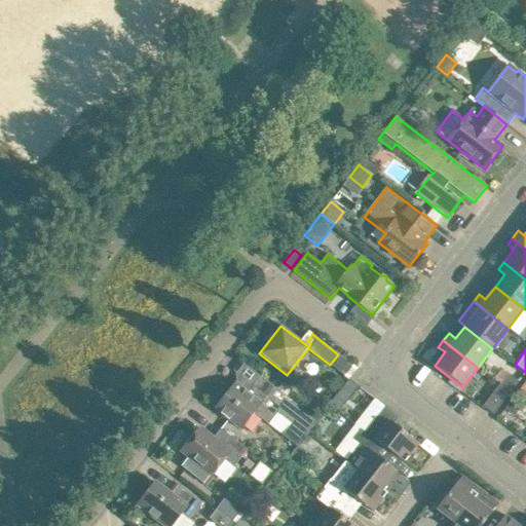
[(317,419),(276,389),(260,377),(253,386),(250,384),(245,385),(241,388),(237,385),(233,385),(217,408),(217,411),(245,431),(257,415),(269,424),(277,413),(292,423),(283,436),(298,446),(317,419)]
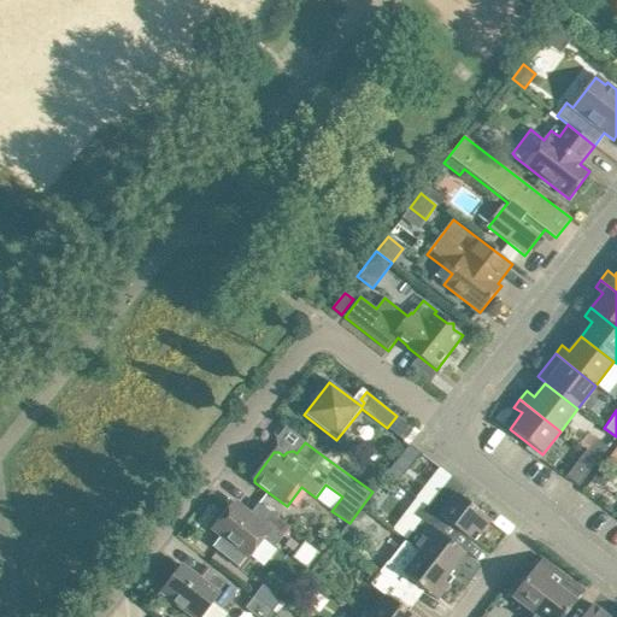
[(598,460),(606,451),(594,442),(587,452),(598,460)]
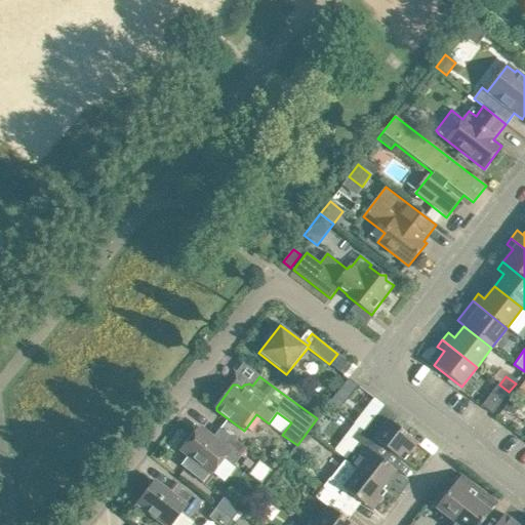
[(524,379),(514,394),(523,402),(524,399),(524,379)]
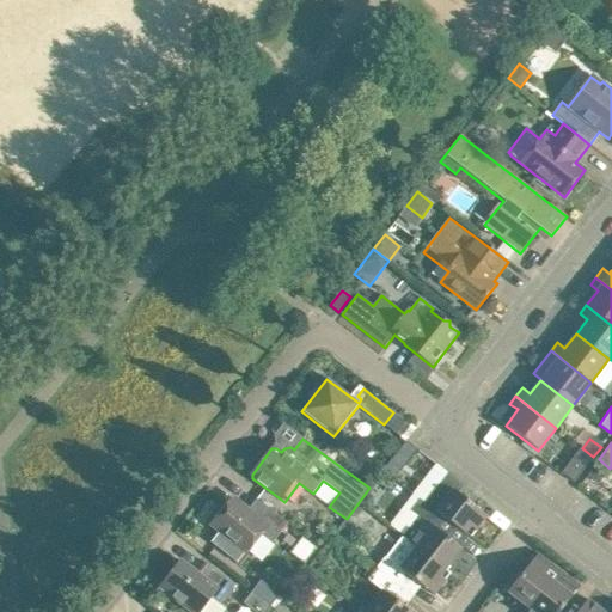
[(574,483),(588,464),(593,457),(582,448),(581,450),(580,448),(561,473),(574,483)]
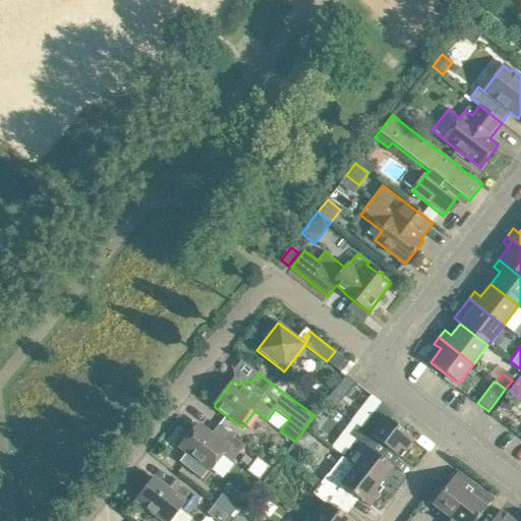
[(334,408),(340,400),(330,392),(324,401),(334,408)]
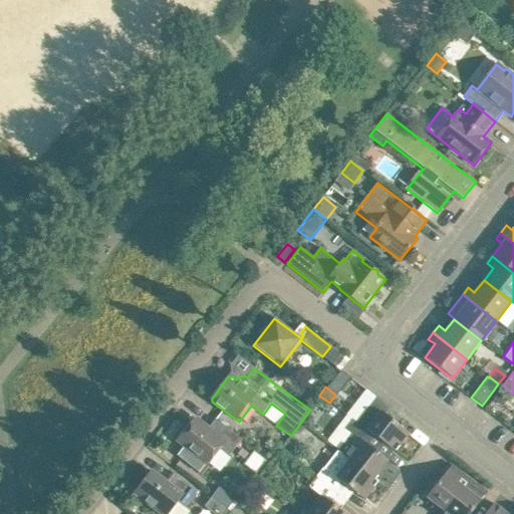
[(501,390),(493,399),(503,406),(510,397),(501,390)]
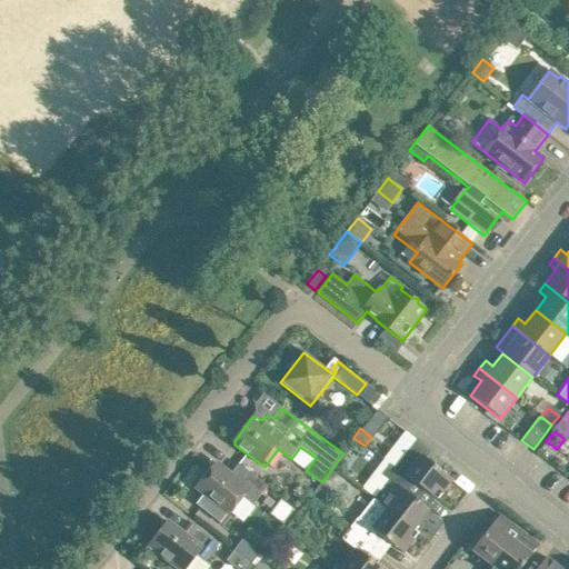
[(416,440),(395,468),(419,487),(437,500),(452,480),(426,459),(431,452),(416,440)]
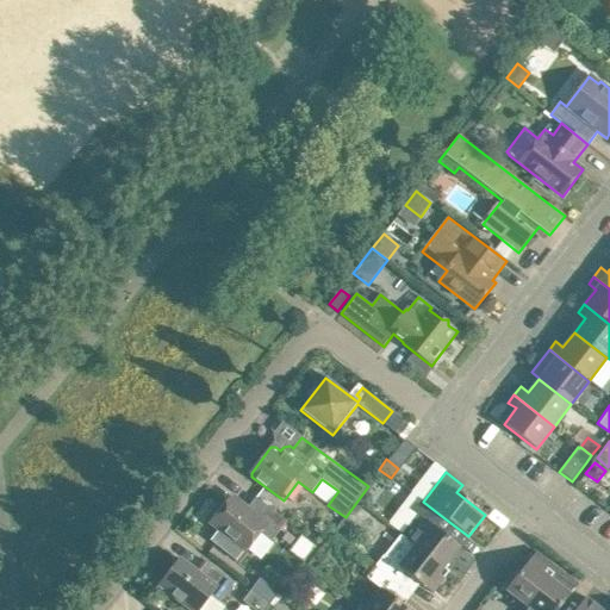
[(366,491),(359,500),(368,506),(372,500),(372,495),(366,491)]
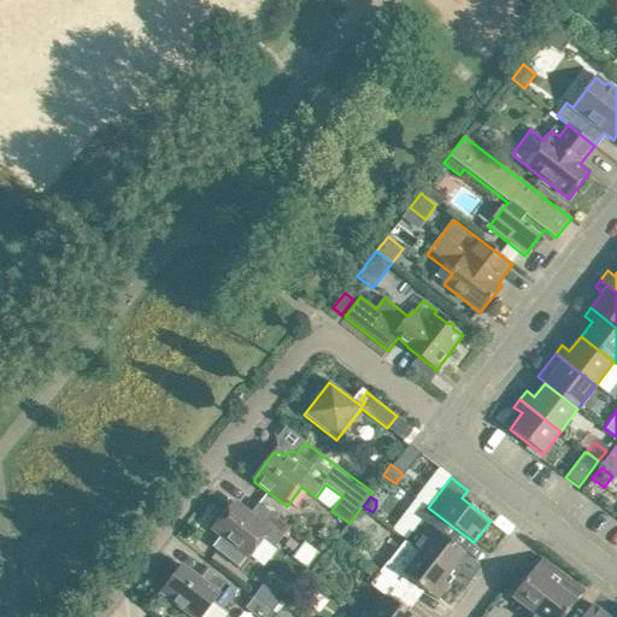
[(274,551),(291,529),(269,511),(259,522),(234,503),(212,529),(248,558),(262,541),(274,551)]
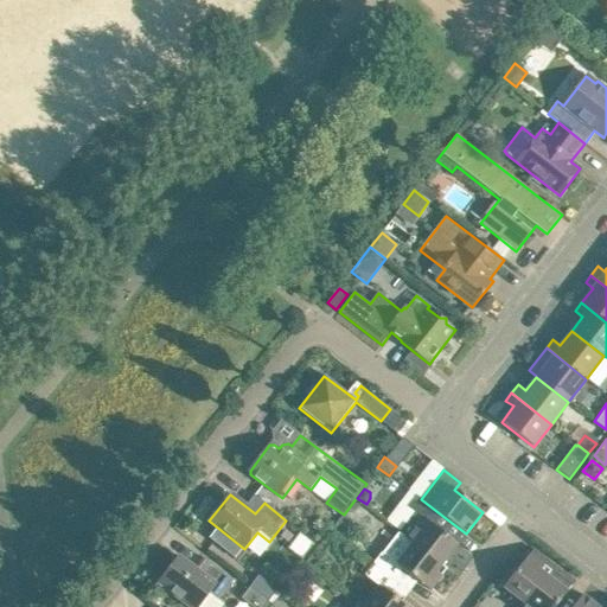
[(458,544),(439,531),(447,519),(421,499),(416,496),(407,508),(413,512),(398,532),(407,540),(446,570),(447,569),(447,568),(461,549),(457,545),(458,544)]
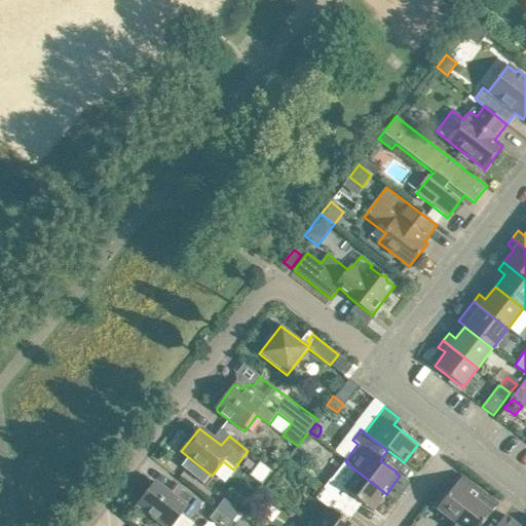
[(386,494),(352,467),(345,461),(324,489),(348,509),(355,498),(373,512),(386,494)]
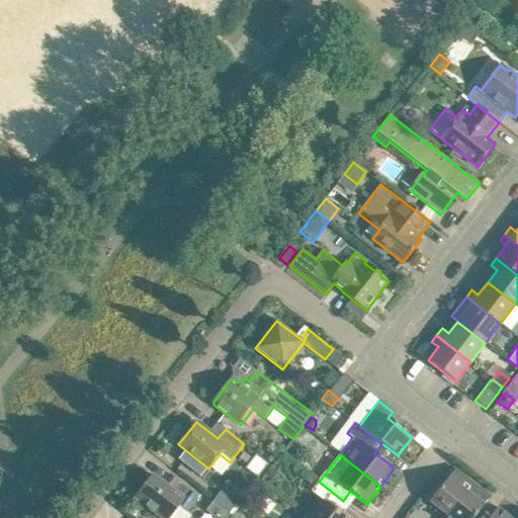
[(447,515),(469,487),(472,482),(454,468),(442,485),(438,481),(425,498),(447,515)]
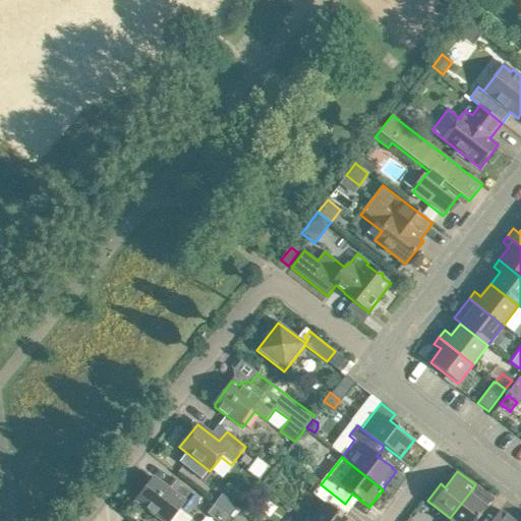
[(186,517),(200,499),(176,480),(175,481),(179,484),(173,493),(154,478),(136,501),(162,520),(168,520),(177,510),(186,517)]
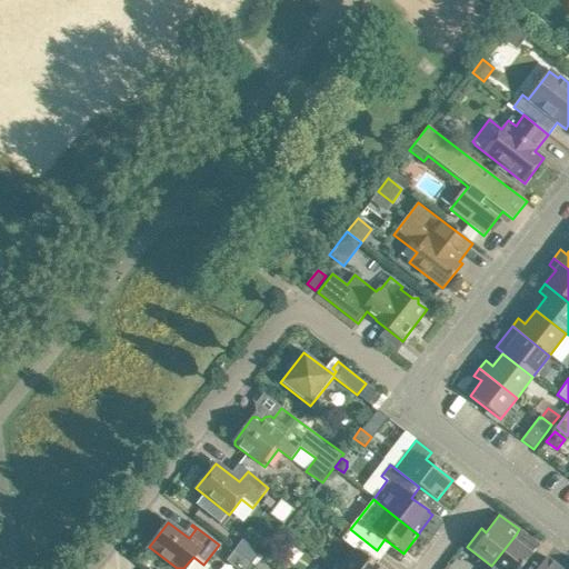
[(380,568),(369,560),(377,550),(350,529),(341,540),(356,550),(340,568),(380,568)]
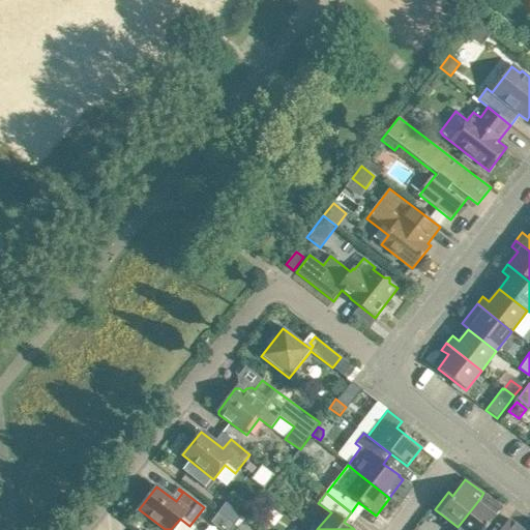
[(484,529),(496,517),(502,507),(483,493),(480,498),(458,527),(454,529),(484,529)]
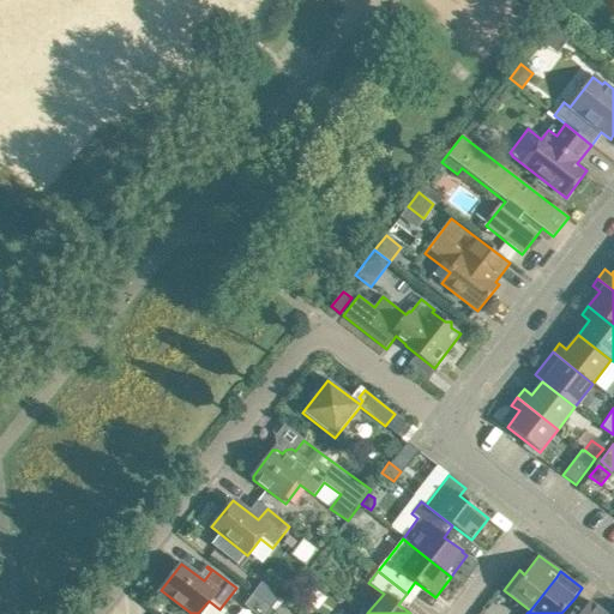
[(272,609),(281,597),(262,584),(253,595),(272,609)]
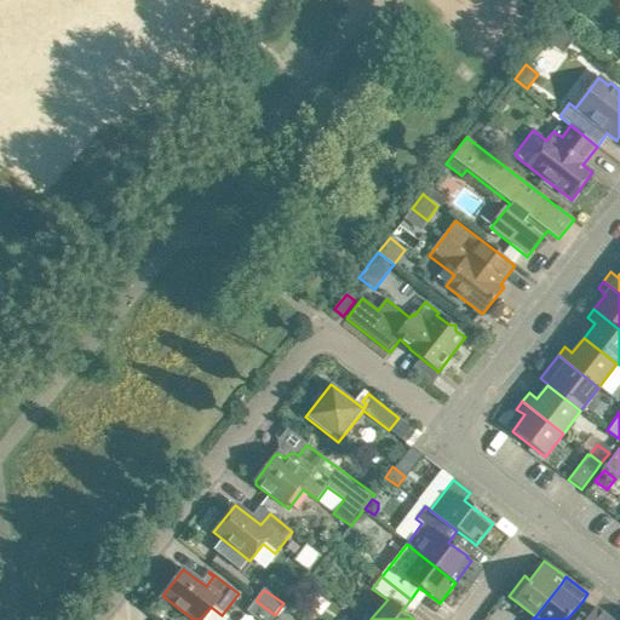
[(257,619),(270,619),(275,615),(256,601),(247,612),(257,619)]
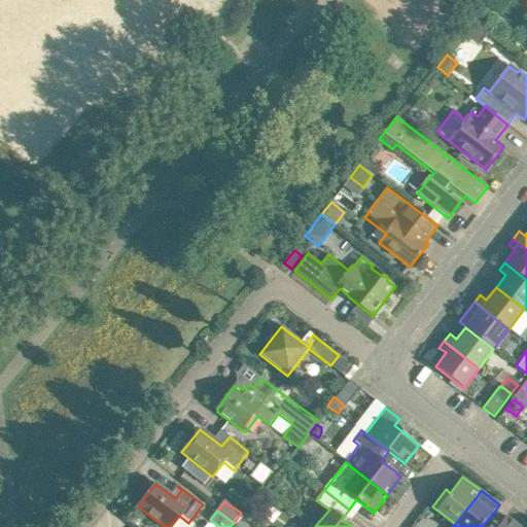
[(519,526),(505,517),(497,526),(519,526)]
